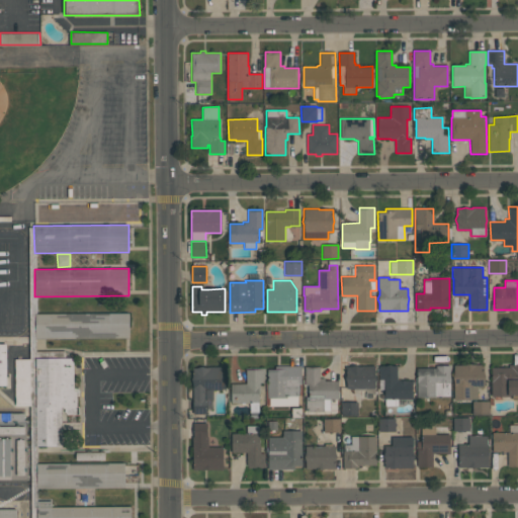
[(34,313),(130,313),(130,338),(35,339),(34,313)]
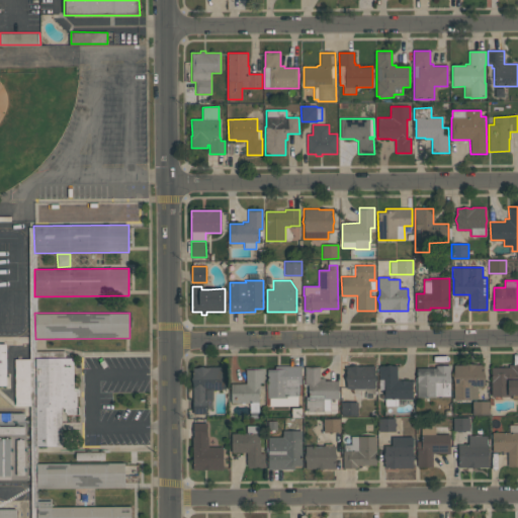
[(73,358),(74,391),(77,391),(77,408),(75,408),(75,414),(67,414),(64,411),(64,408),(61,408),(62,445),(36,445),(36,406),(15,406),(15,359),(35,359),(35,358),(73,358)]
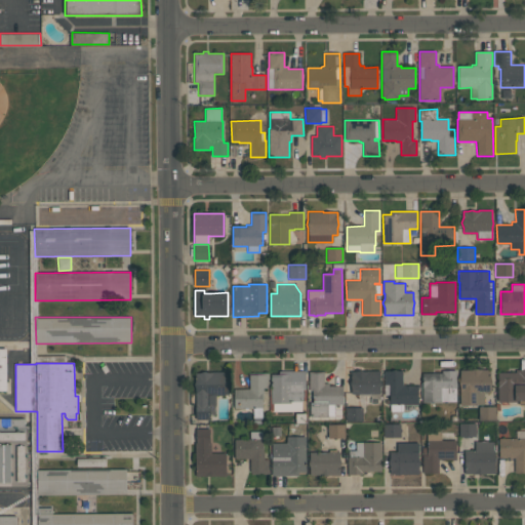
[(470,370),(476,368),(481,370),(490,370),(490,378),(491,381),(490,385),(490,393),(483,393),(484,405),(460,405),(460,388),(458,382),(460,378),(460,370),(470,370)]
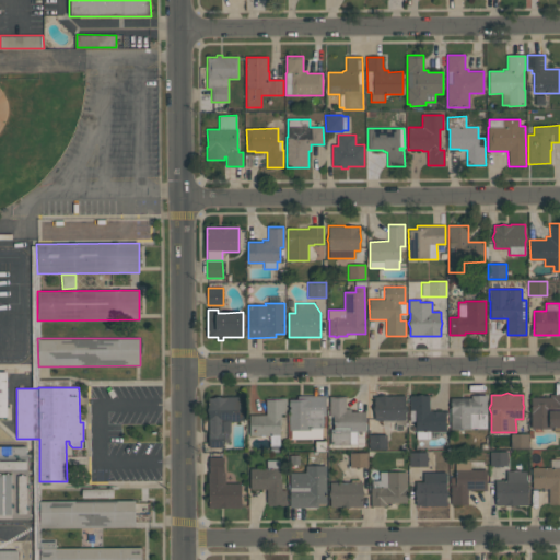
[(559,394),(559,432),(553,432),(553,427),(551,427),(551,428),(541,428),(541,431),(535,431),(535,429),(531,429),(531,397),(549,397),(549,394),(559,394)]
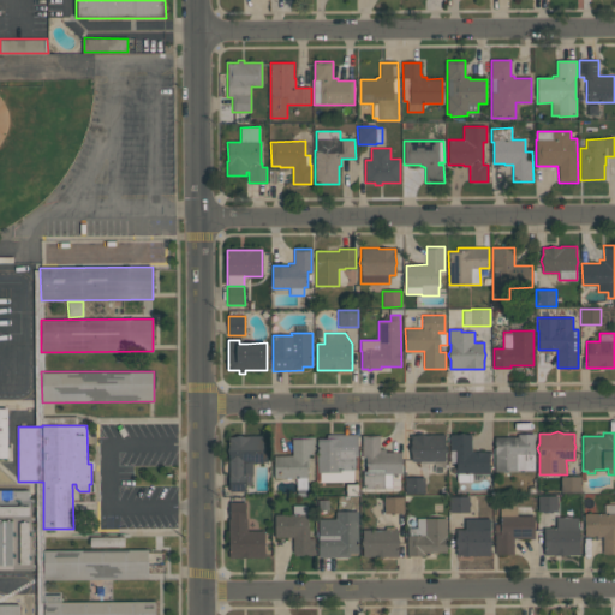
[(358,434),(358,457),(354,457),(354,470),(353,470),(354,482),(320,483),(320,481),(317,481),(316,472),(318,472),(317,439),(327,439),(327,435),(358,434)]
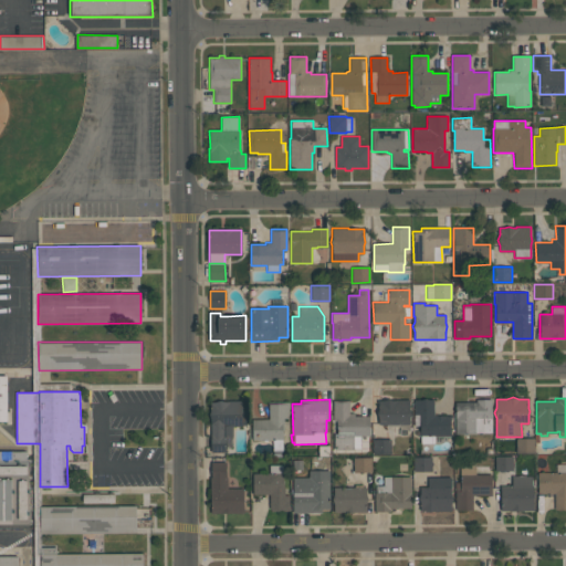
[(378,401),(384,400),(388,399),(391,400),(396,400),(410,399),(410,409),(411,413),(410,417),(410,425),(378,425),(378,417),(377,413),(378,410),(378,401)]
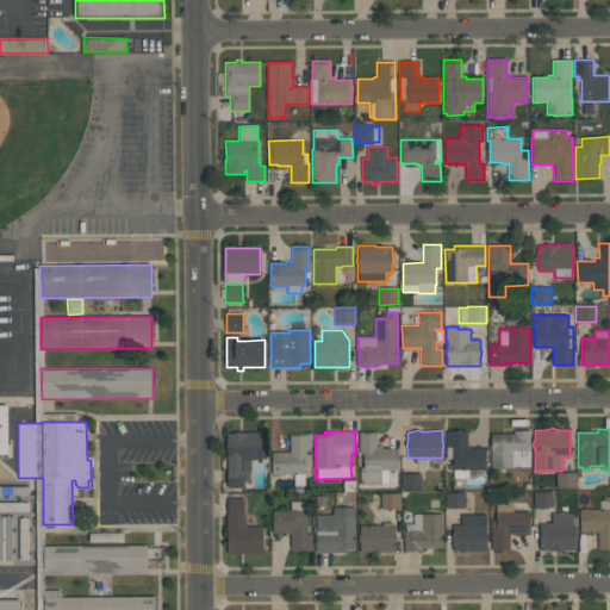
[(446,430),(468,430),(468,448),(480,448),(480,449),(485,448),(485,471),(468,471),(468,477),(453,478),(453,459),(447,459),(446,430)]
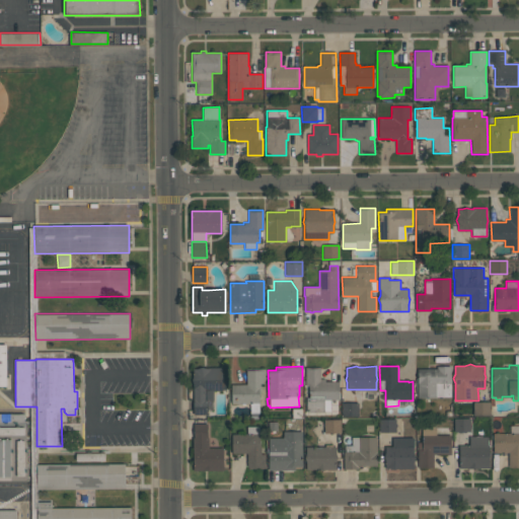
[(418,369),(437,368),(437,366),(451,366),(451,383),(450,383),(450,396),(436,396),(436,397),(418,397),(418,369)]
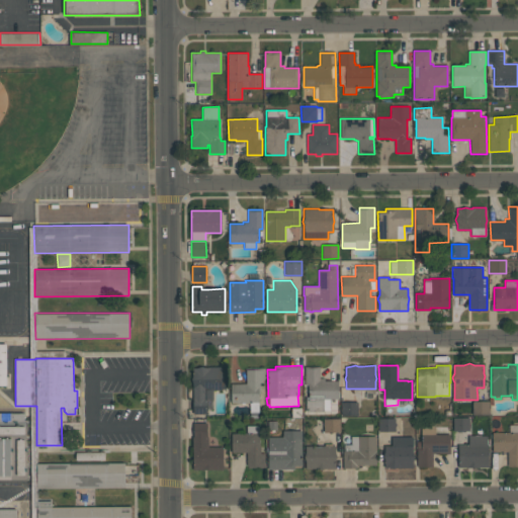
[(225,390),(212,390),(212,400),(206,400),(206,414),(193,414),(193,383),(191,379),(193,375),(192,368),(196,368),(201,366),(205,368),(209,368),(209,367),(225,366),(225,390)]
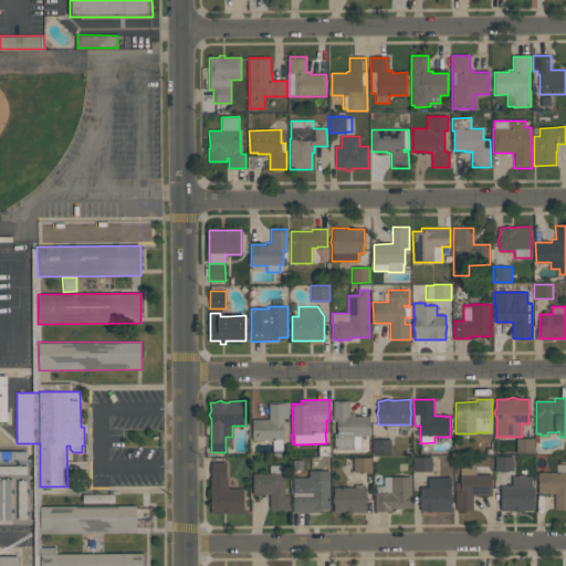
[(334,450),(334,433),(337,433),(337,421),(334,421),(334,400),(348,400),(349,413),(354,413),(354,416),(370,416),(370,437),(354,437),(354,450),(334,450)]
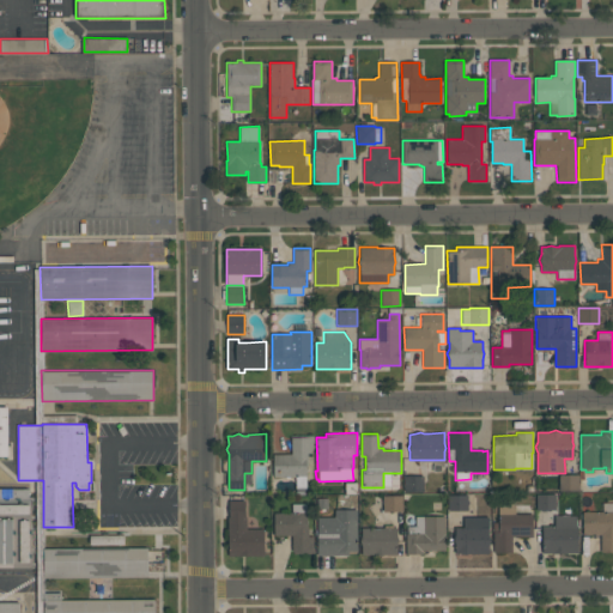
[(314,435),(314,443),(313,443),(313,453),(308,453),(308,466),(307,466),(307,477),(305,477),(307,489),(296,489),(296,477),(273,477),(273,454),(291,454),(291,438),(290,438),(290,436),(314,435)]
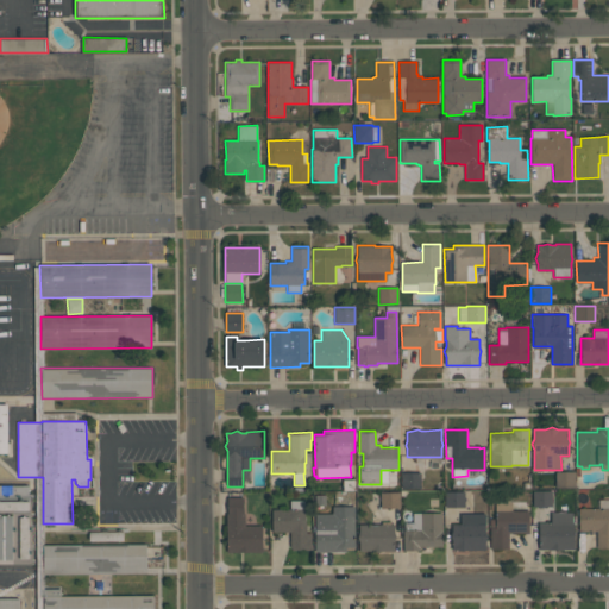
[(554,488),(554,471),(575,471),(575,488),(554,488)]
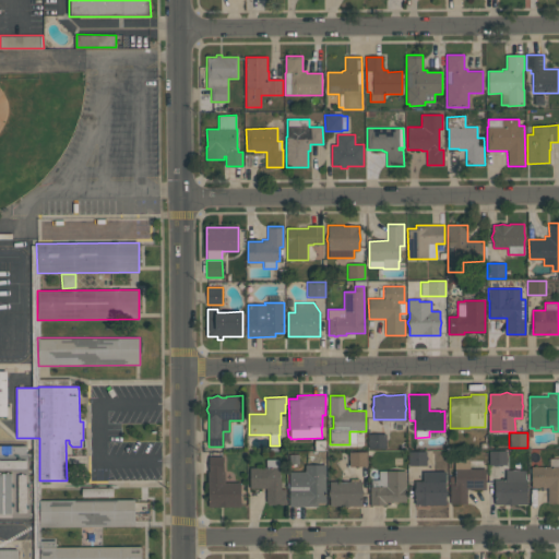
[(385,448),(368,448),(368,433),(385,433),(385,448)]
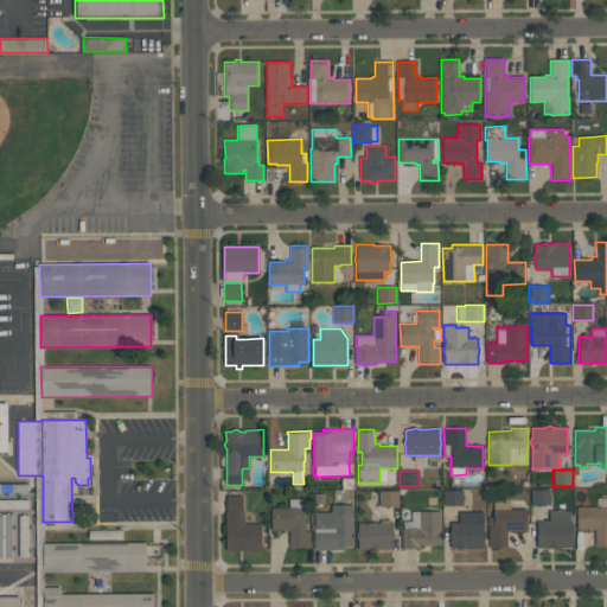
[(29,493),(0,493),(0,484),(29,484),(29,493)]
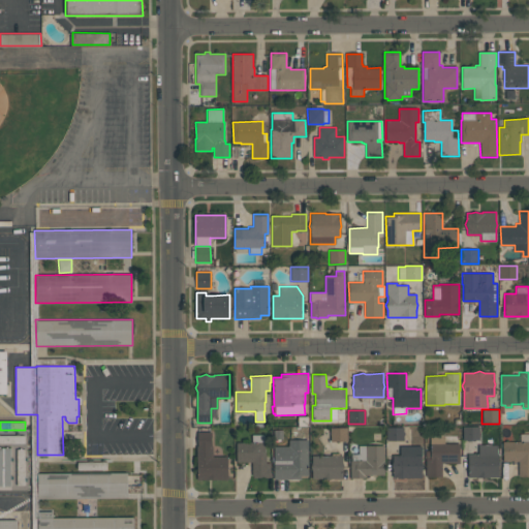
[(403,427),(403,440),(386,440),(386,427),(403,427)]
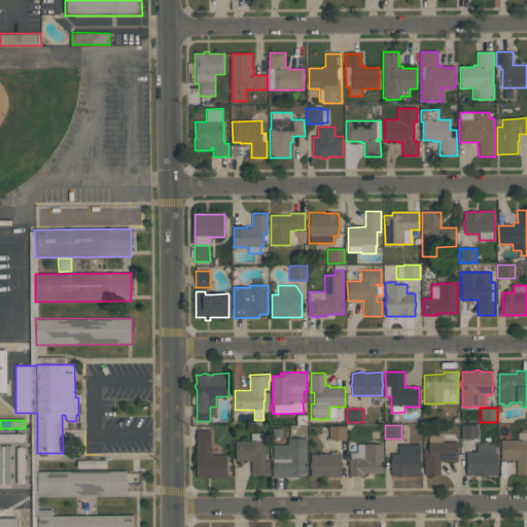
[(478,425),(478,438),(461,438),(461,425),(478,425)]
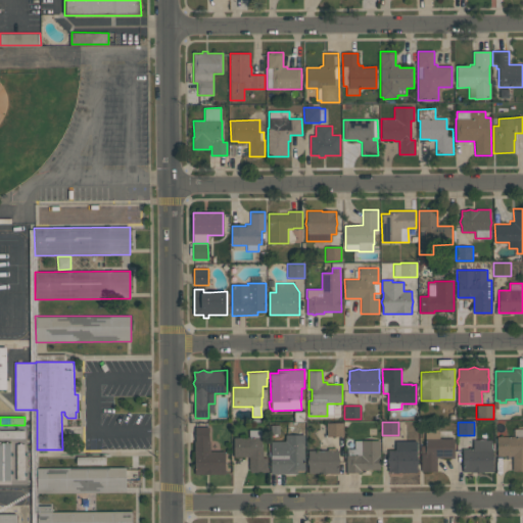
[(343,436),(326,436),(326,423),(343,423),(343,436)]
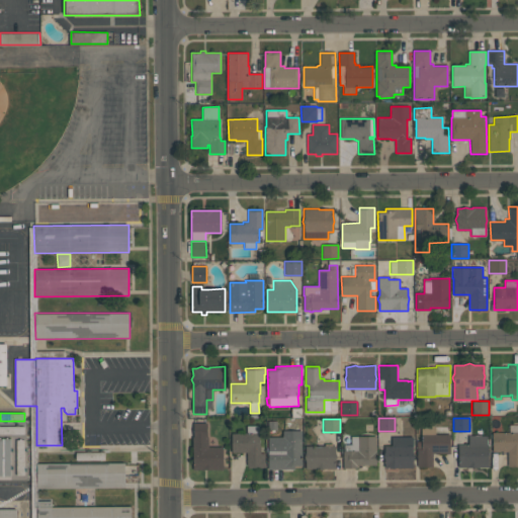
[(192,469),(192,437),(193,437),(193,423),(206,423),(206,437),(208,437),(208,447),(223,447),(223,468),(192,469)]
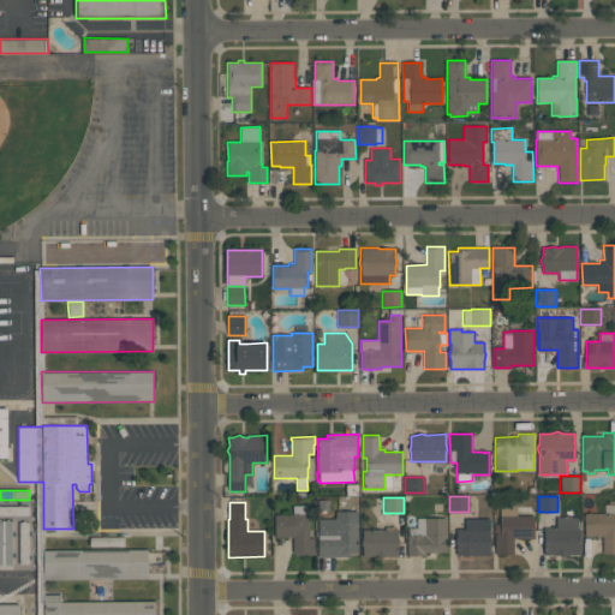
[(274,537),(275,514),(292,514),(292,505),(308,505),(308,526),(309,526),(309,538),(314,538),(314,549),(315,549),(315,554),(293,554),(293,537),(274,537)]
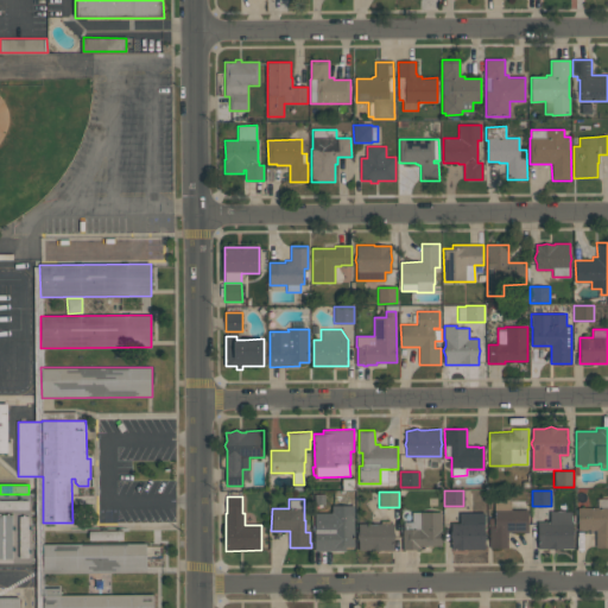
[(489,548),(489,518),(495,518),(495,499),(511,499),(511,510),(529,510),(529,532),(508,532),(508,548),(489,548)]
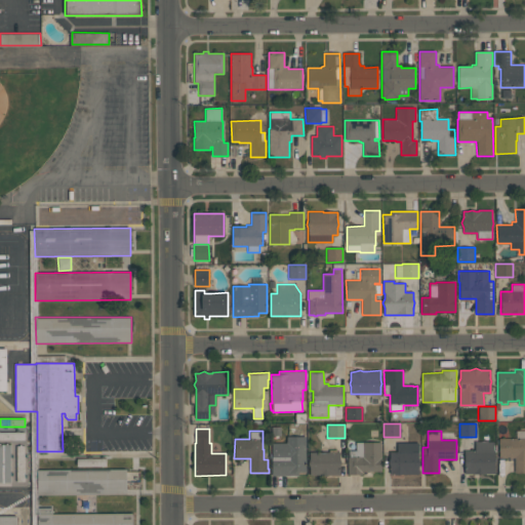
[(524,473),(515,473),(515,458),(498,457),(498,438),(516,438),(516,431),(524,431),(524,473)]
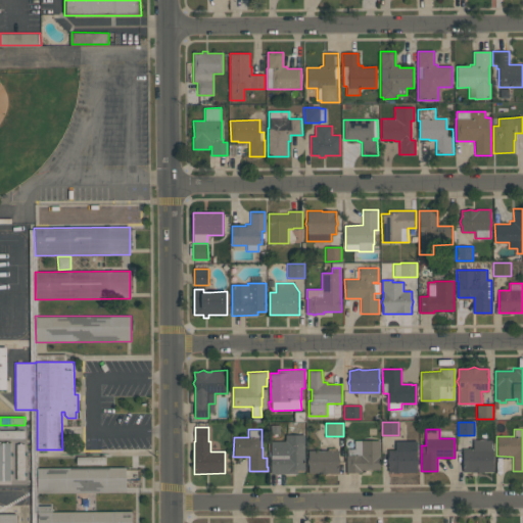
[(25,438),(0,438),(0,430),(25,430),(25,438)]
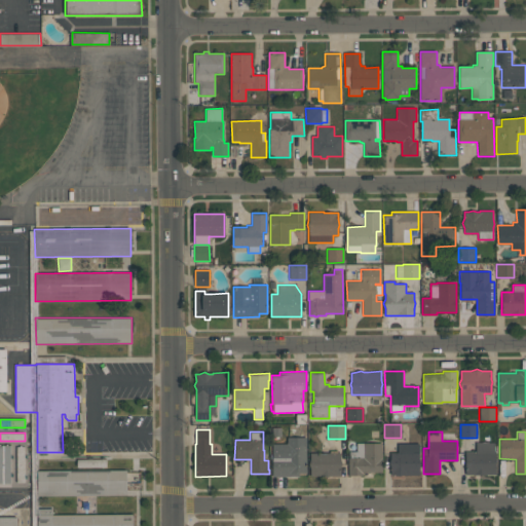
[(287,438),(306,438),(306,474),(299,474),(299,477),(272,477),(272,444),(287,444),(287,438)]
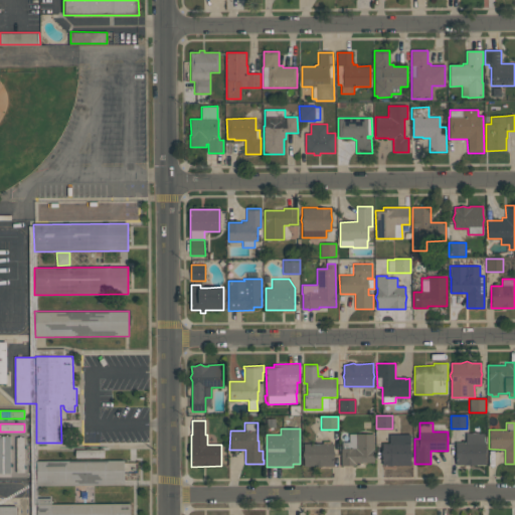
[(484,433),(484,442),(485,442),(485,465),(456,465),(456,443),(466,443),(466,434),(484,433)]
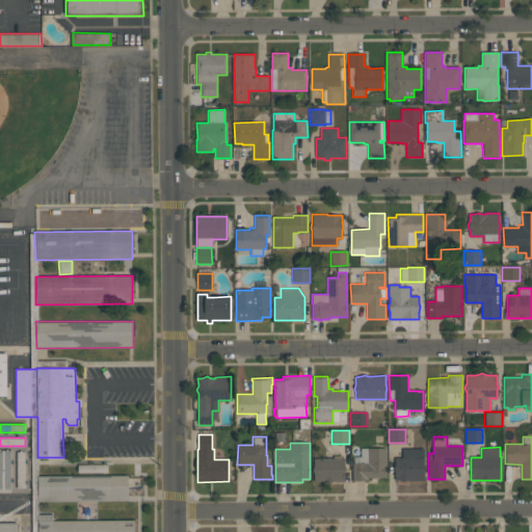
[(352,480),(352,463),(353,463),(353,456),(361,456),(361,449),(386,448),(387,477),(367,477),(367,480),(352,480)]
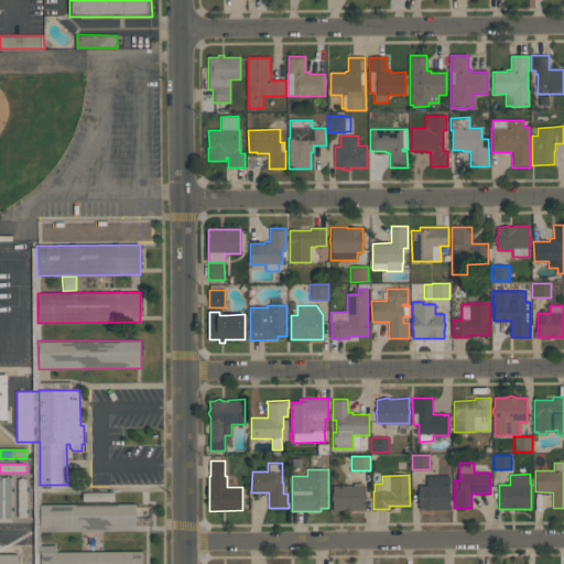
[(449,509),(435,509),(435,508),(433,508),(429,510),(422,508),(420,508),(420,502),(418,496),(419,491),(419,486),(426,486),(426,476),(449,476),(449,491),(452,496),(449,500),(449,509)]
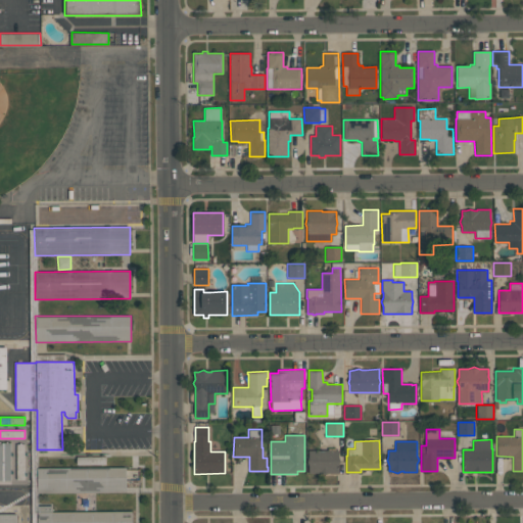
[(0,480),(0,442),(10,442),(10,480),(0,480)]
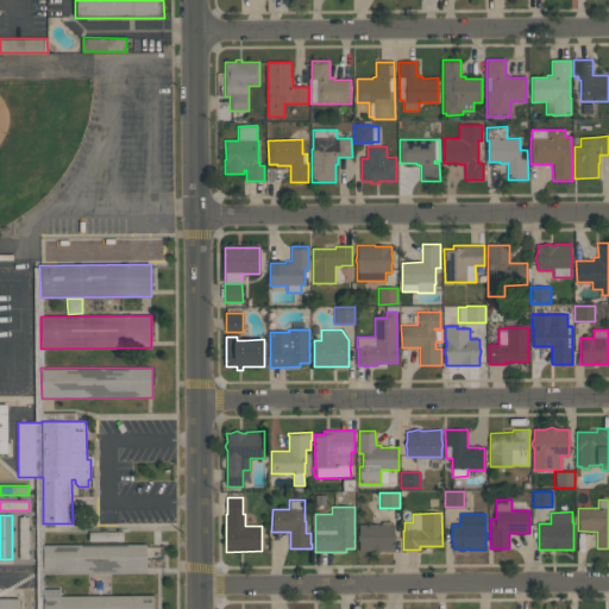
[(19,559),(19,516),(29,516),(27,559),(19,559)]
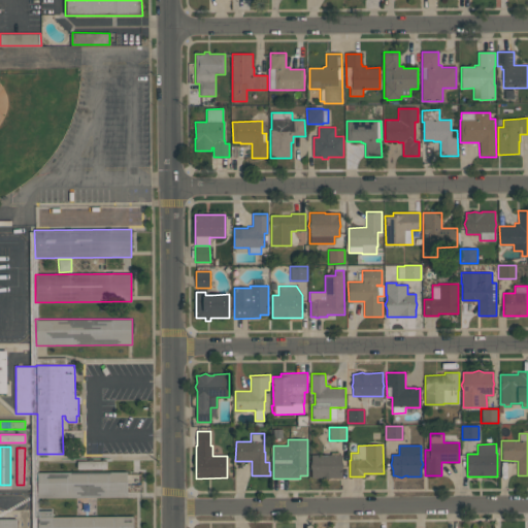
[(340,479),(311,477),(311,469),(310,465),(311,461),(311,455),(341,455),(341,461),(342,465),(340,470),(340,479)]
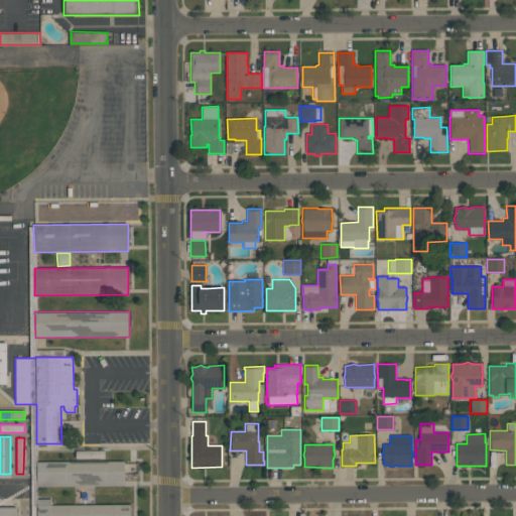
[(36,462),(124,462),(124,486),(36,486),(36,462)]
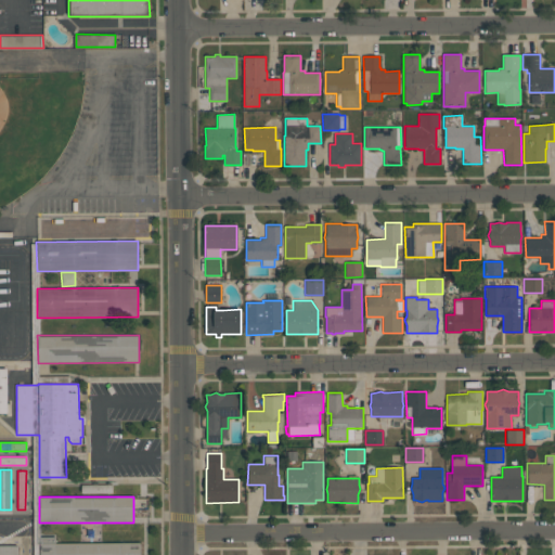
[(39,554),(39,543),(140,543),(140,554),(39,554)]
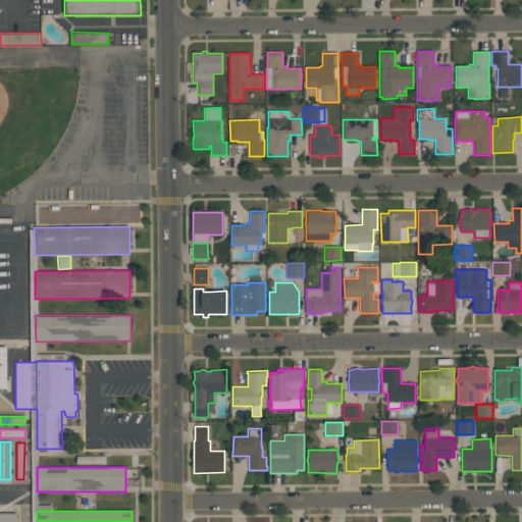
[(16,521),(0,521),(0,513),(16,513),(16,521)]
